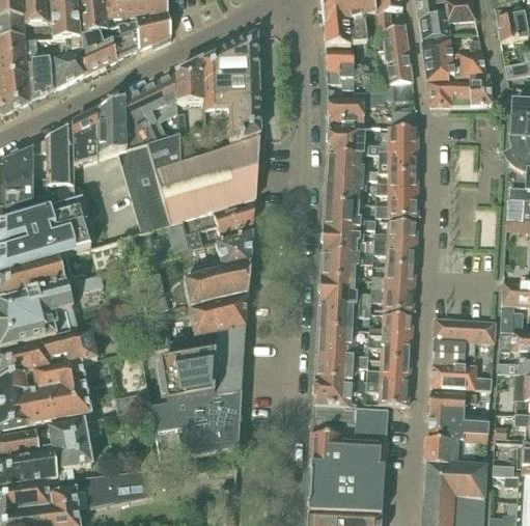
[(0,18),(24,16),(23,0),(0,0),(0,18)]
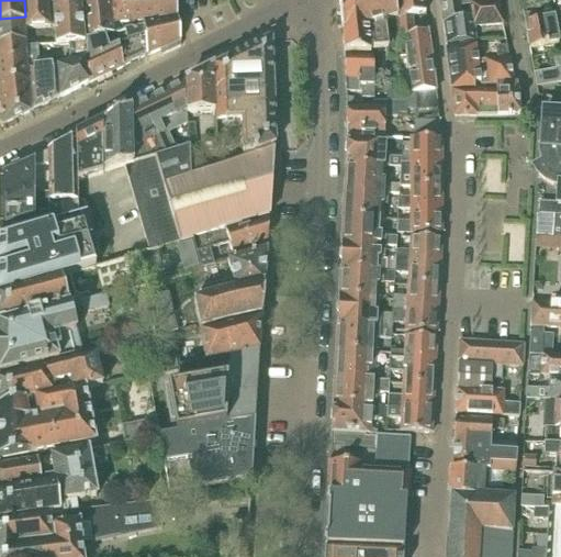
[(24,0),(25,17),(25,25),(52,23),(49,0),(24,0)]
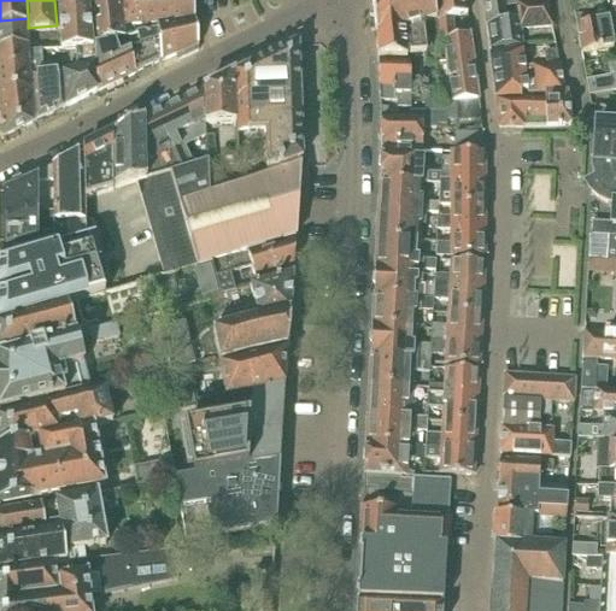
[(95,60),(93,43),(88,0),(59,0),(63,45),(76,43),(77,62),(63,64),(63,65),(63,69),(95,60)]
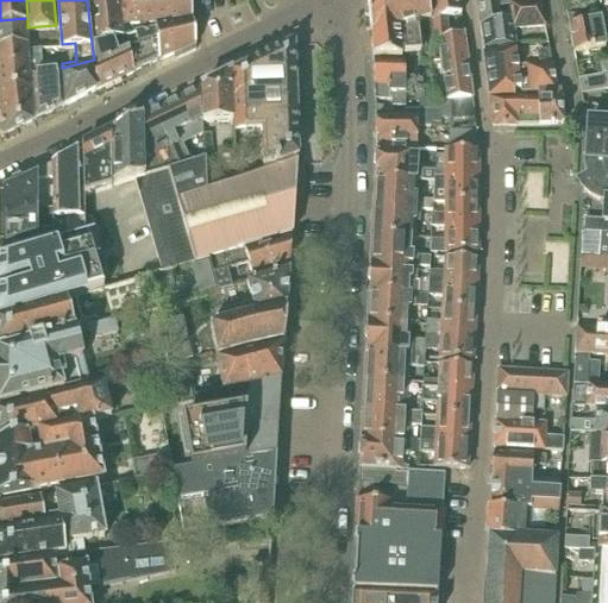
[(124,20),(120,0),(91,0),(94,38),(125,32),(124,20)]
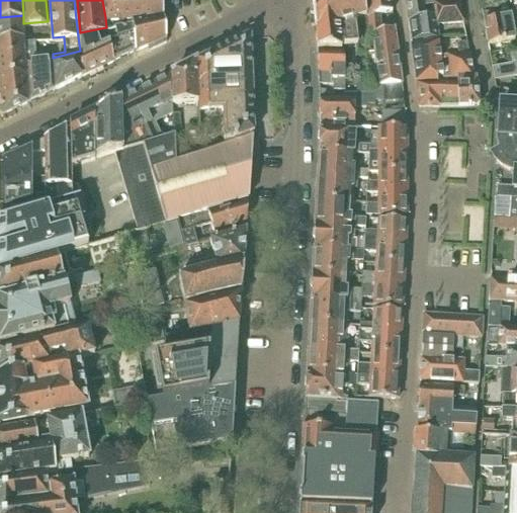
[(164,12),(163,0),(102,0),(105,17),(132,15),(164,12)]
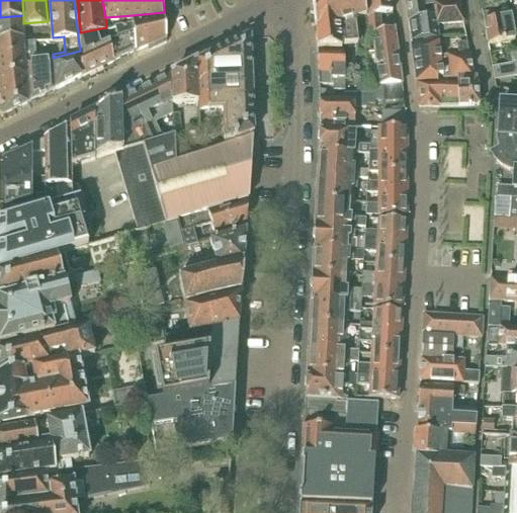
[(314,0),(318,46),(344,46),(358,45),(358,43),(359,43),(356,17),(367,14),(368,13),(366,0),(314,0)]
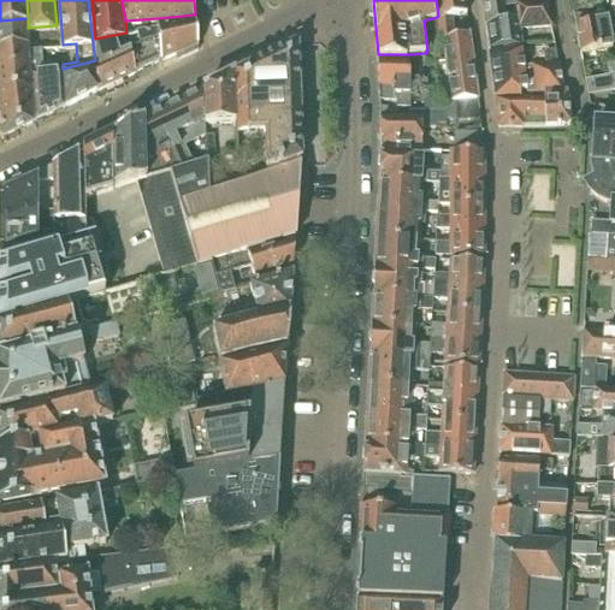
[(455,33),(454,23),(453,12),(467,7),(466,0),(436,0),(438,16),(437,17),(438,37),(444,36),(455,33)]
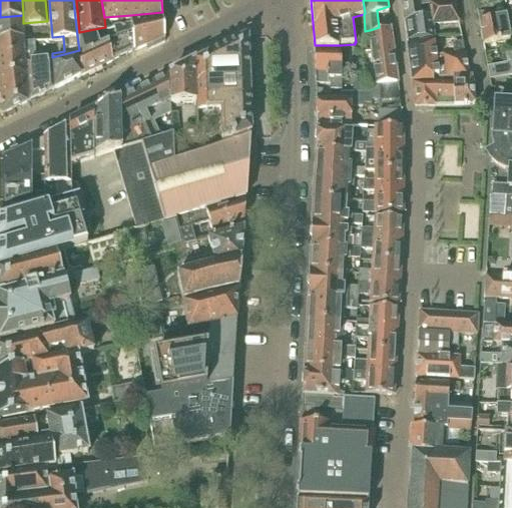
[(403,0),(405,16),(431,13),(432,12),(429,0),(403,0)]
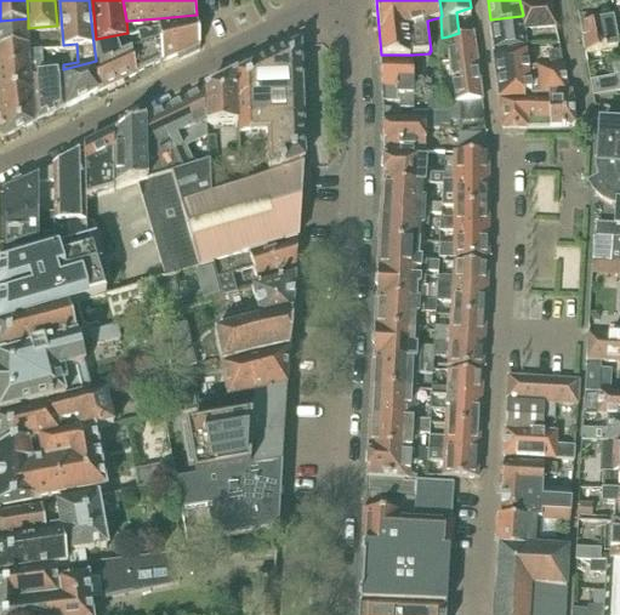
[(556,22),(552,0),(519,0),(523,15),(522,16),(523,24),(525,24),(556,22)]
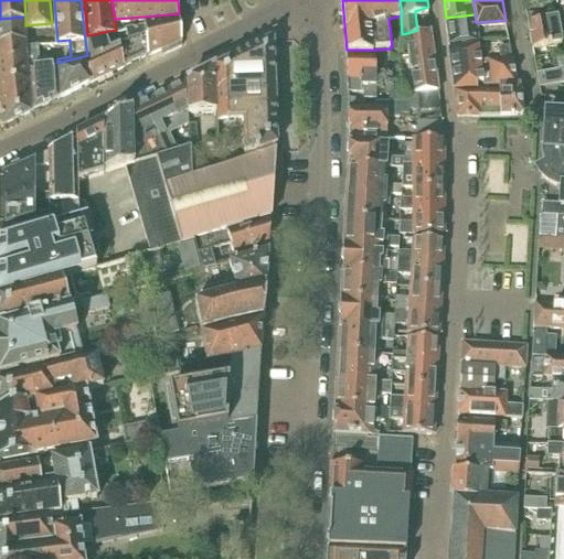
[(559,20),(557,10),(553,10),(554,14),(544,17),(543,7),(527,10),(529,19),(529,20),(533,45),(562,40),(561,31),(559,20)]
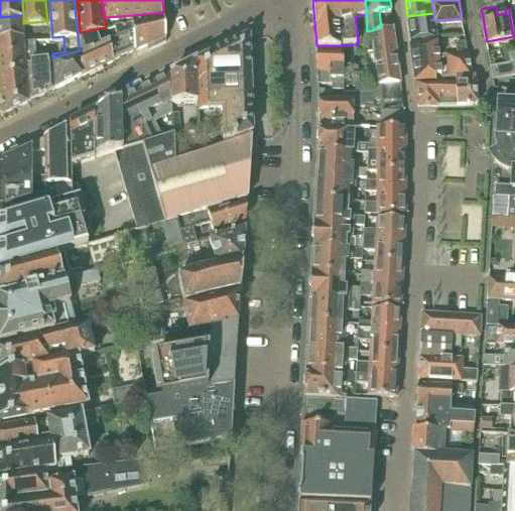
[(166,39),(163,12),(131,15),(132,20),(135,47),(147,42),(149,46),(166,39)]
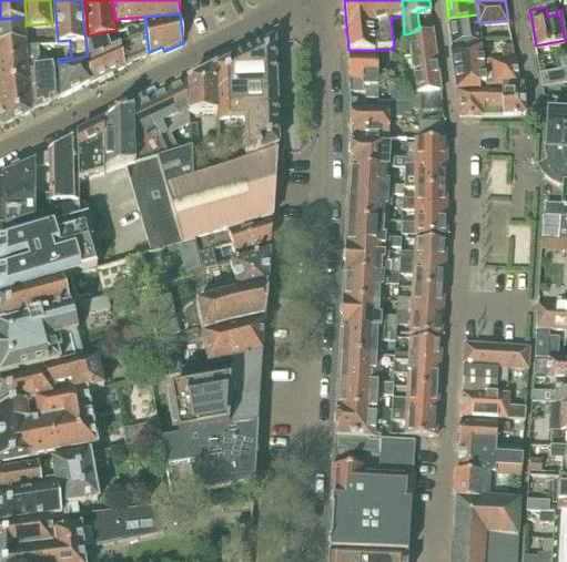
[(451,41),(476,38),(483,38),(481,22),(478,22),(477,14),(448,18),(451,41)]
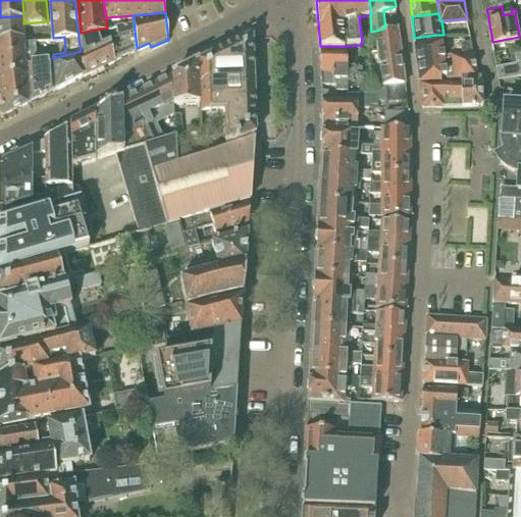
[(0,52),(25,51),(25,49),(23,23),(23,15),(0,17),(0,52)]
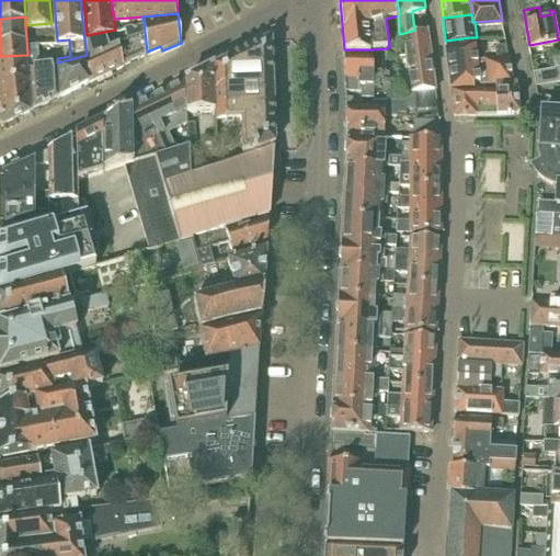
[(84,40),(87,55),(89,79),(147,52),(144,22),(125,26),(128,36),(112,44),(107,34),(115,30),(87,35),(88,40),(84,40)]
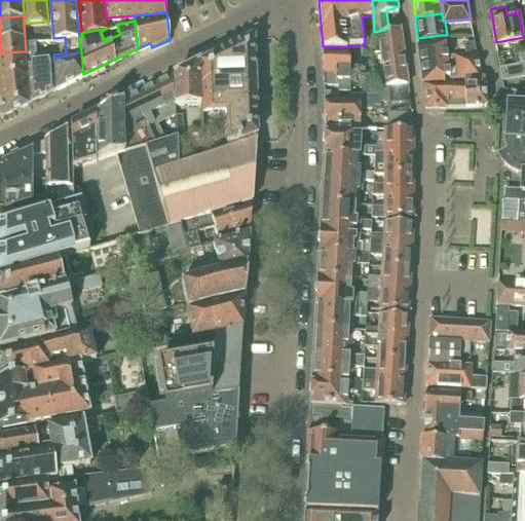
[(410,99),(409,81),(401,25),(388,28),(379,31),(382,54),(380,54),(380,67),(383,66),(385,83),(380,83),(380,91),(349,92),(349,97),(326,98),(326,120),(361,121),(361,106),(373,106),(373,103),(381,103),(381,99),(410,99)]
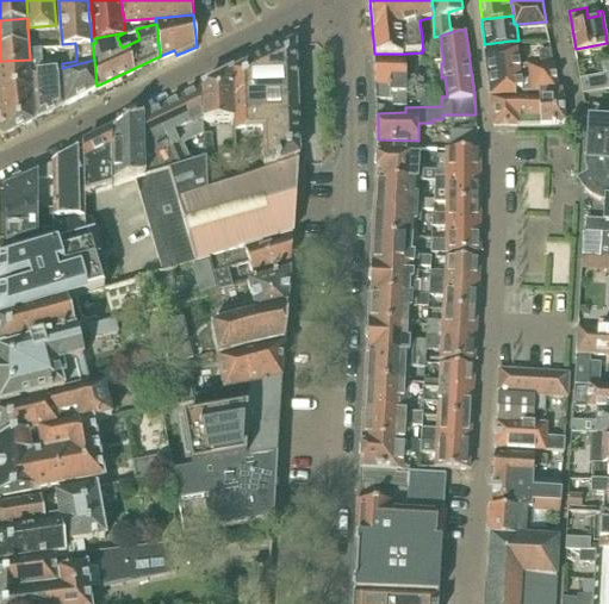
[(296,37),(231,69),(234,116),(234,132),(262,131),(263,167),(300,155),(296,39),(296,37)]
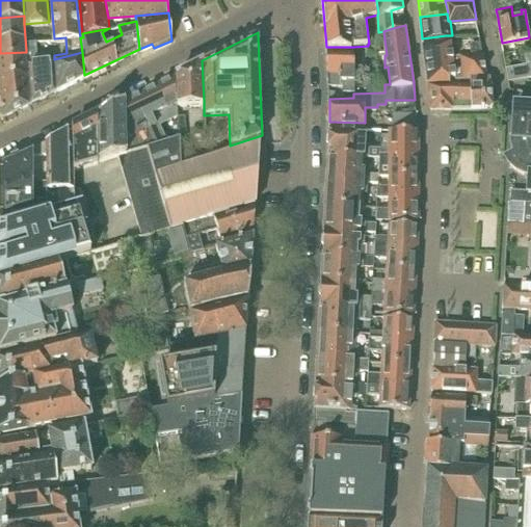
[(456,74),(454,54),(453,54),(452,40),(423,43),(428,81),(450,81),(450,74),(456,74)]
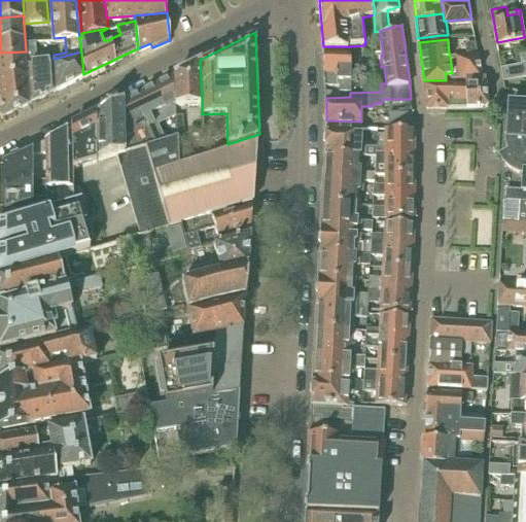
[(323,46),(325,82),(340,83),(340,89),(351,89),(351,63),(350,46),(323,46)]
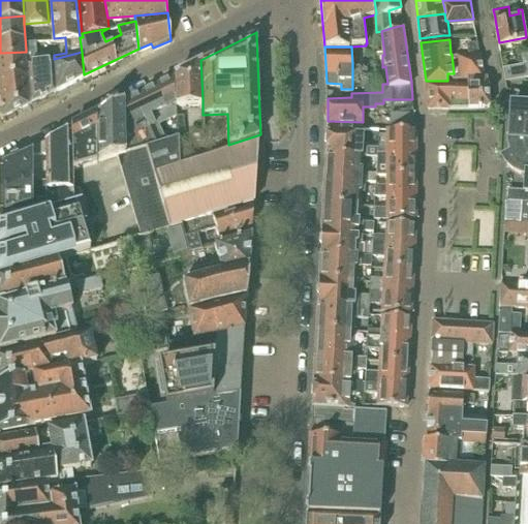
[(26,50),(26,52),(28,71),(30,101),(57,88),(54,59),(54,56),(38,57),(38,49),(26,50)]
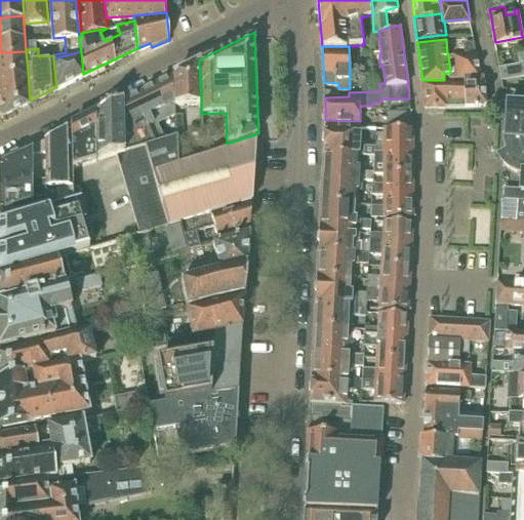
[(523,48),(518,50),(520,61),(499,65),(501,77),(523,72),(523,48)]
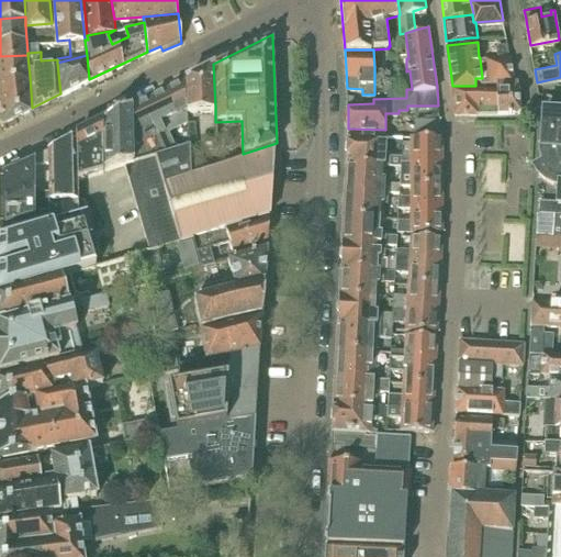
[(0,56),(0,77),(30,76),(27,55),(0,56)]
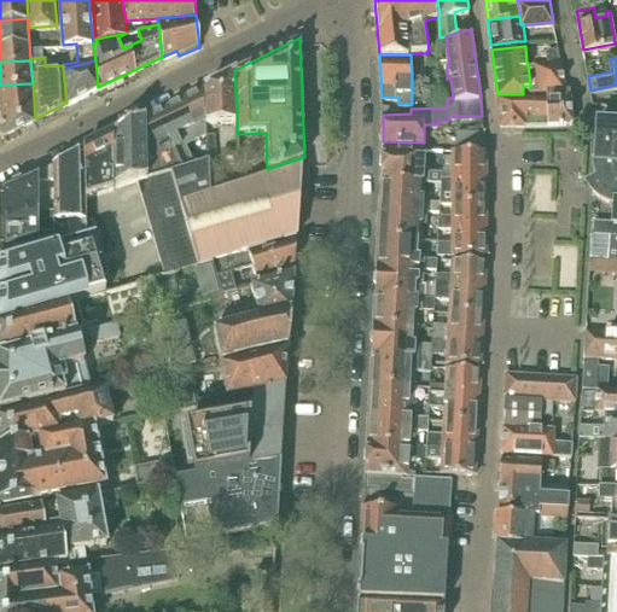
[(67,103),(98,87),(95,60),(63,69),(67,103)]
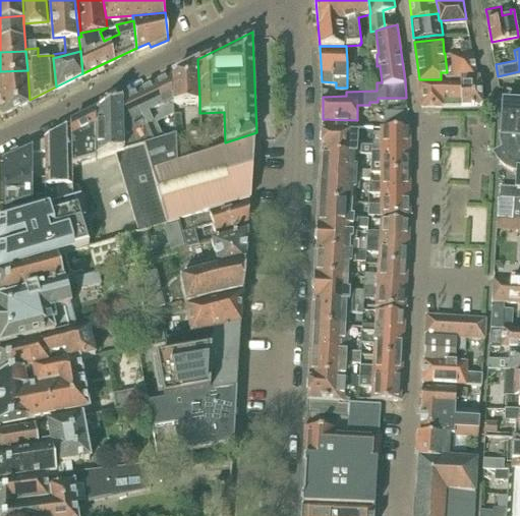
[(445,53),(447,72),(447,74),(454,74),(454,75),(461,75),(477,74),(477,73),(473,51),(445,53)]
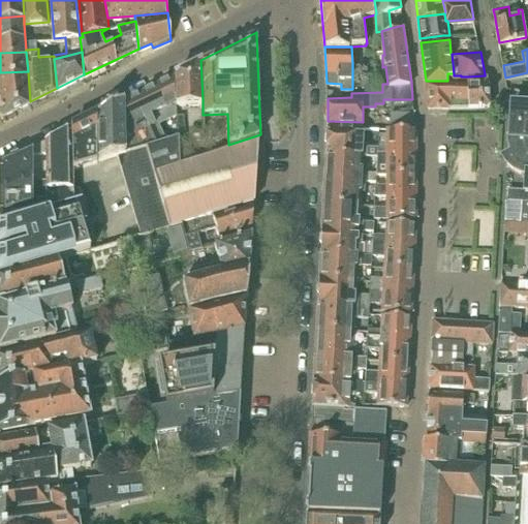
[(176,72),(177,102),(203,100),(200,60),(176,72)]
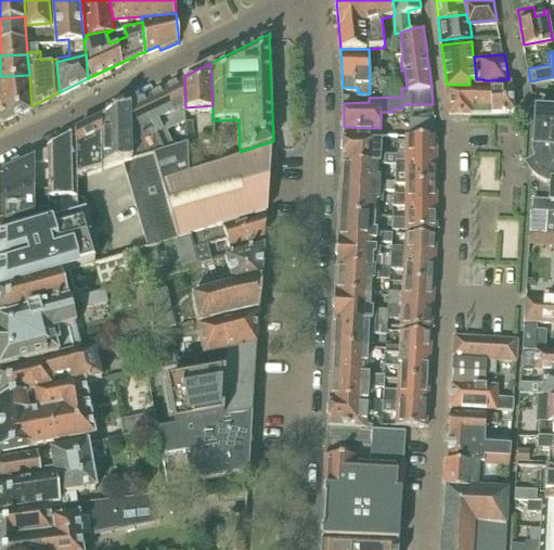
[(31,106),(29,75),(0,76),(0,84),(3,119),(5,124),(18,118),(16,114),(31,106)]
